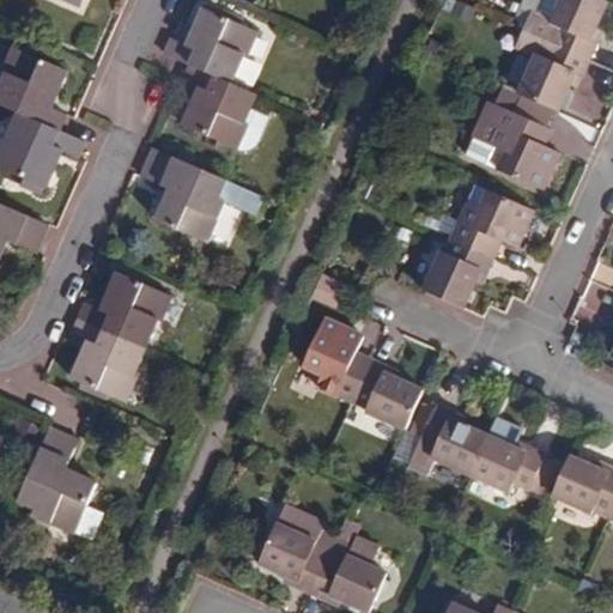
[(558,26),(551,43),(587,59),(599,29),(593,26),(604,0),(557,0),(547,22),(558,26)]
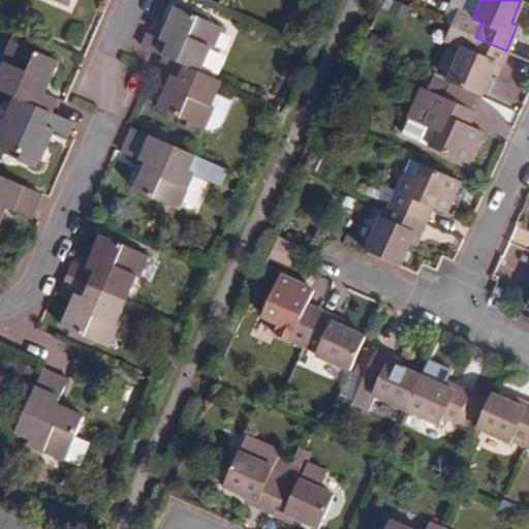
[(162,37),(149,32),(142,48),(164,57),(198,72),(211,44),(215,47),(223,26),(211,21),(213,17),(193,8),(191,12),(177,5),(162,37)]
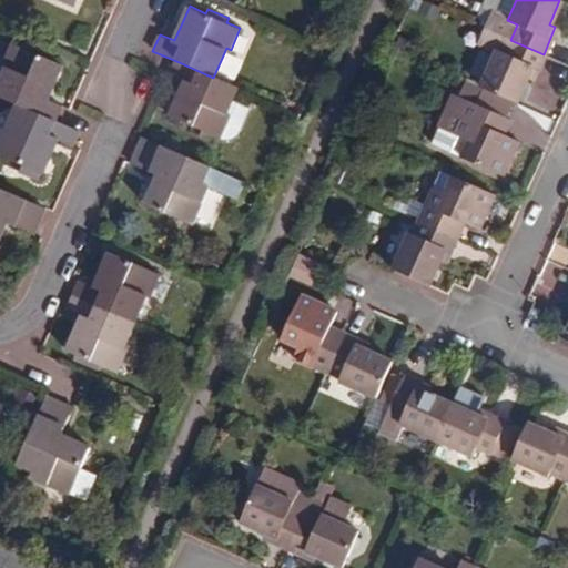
[(494,50),(478,88),(510,102),(515,103),(525,78),(533,81),(544,54),(510,40),(485,29),(478,43),(494,50)]
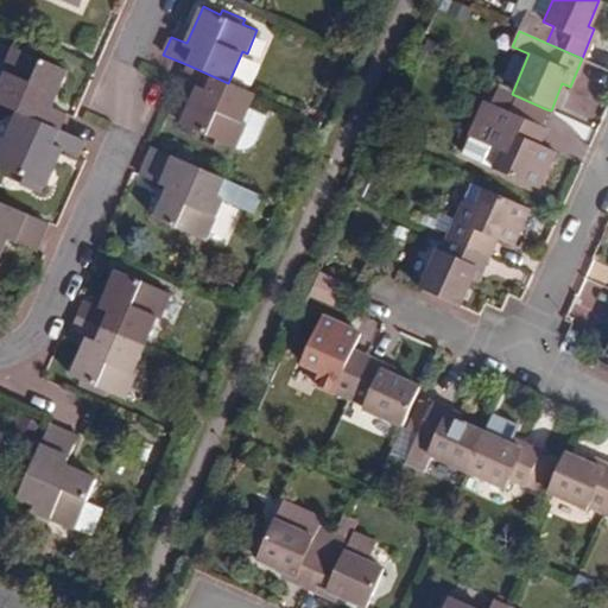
[(0,102),(23,113),(63,130),(71,109),(55,103),(70,68),(17,44),(6,70),(11,71),(0,95),(0,102)]
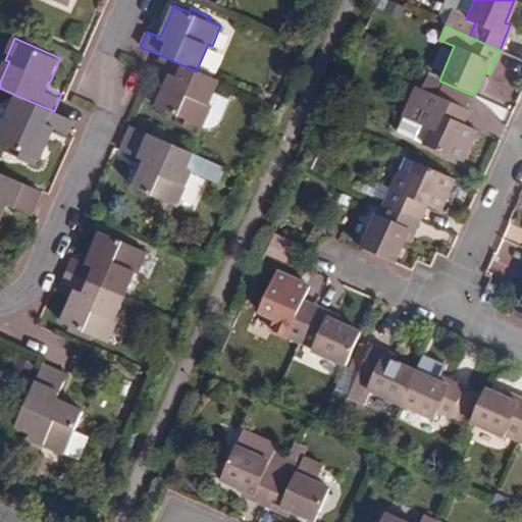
[(218,81),(196,71),(162,56),(156,70),(169,76),(156,105),(176,114),(187,118),(184,125),(193,129),(196,122),(203,125),(212,103),(208,101),(218,81)]
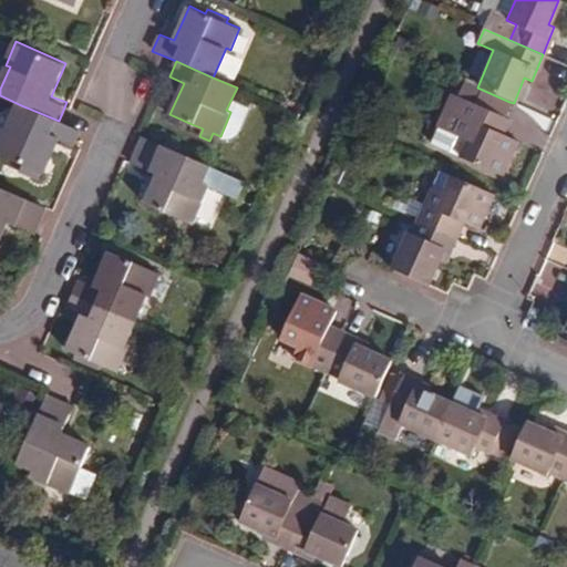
[(502,119),(509,102),(477,88),(454,137),(466,143),(457,160),(501,178),(516,143),(502,136),(495,134),(502,119)]
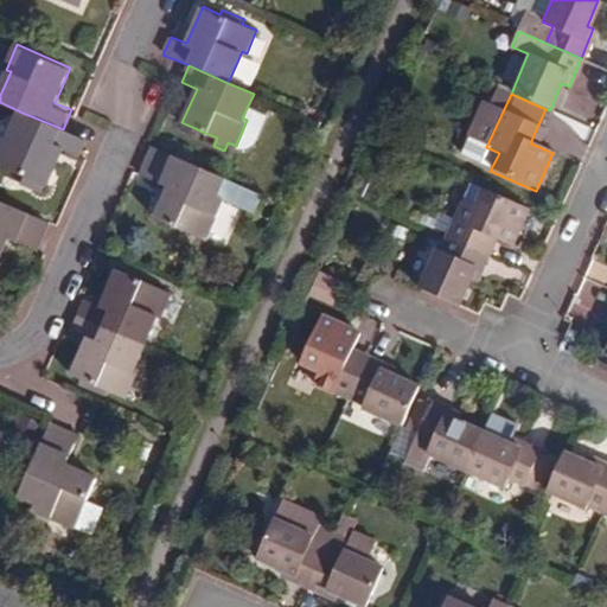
[(88,140),(63,129),(23,113),(11,141),(6,139),(0,153),(0,163),(10,167),(29,176),(26,183),(25,185),(43,192),(45,183),(50,185),(65,148),(81,155),(88,140)]
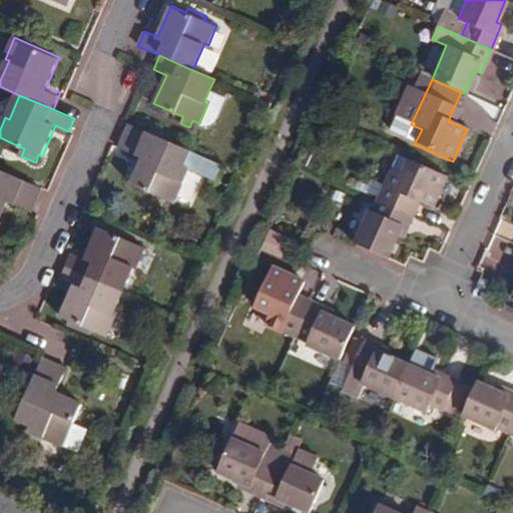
[(460,109),(454,107),(448,121),(454,123),(460,109)]
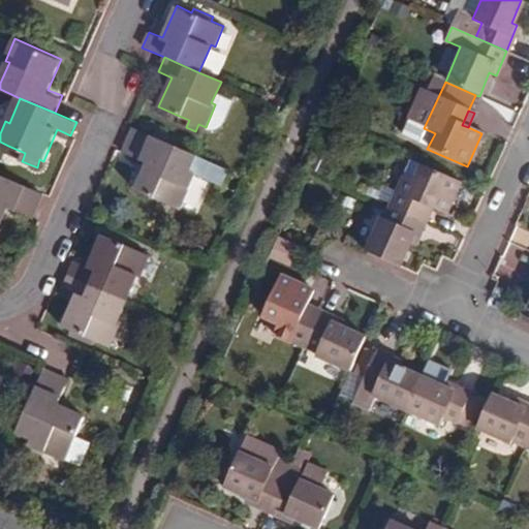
[(176,123),(186,127),(189,120),(179,116),(176,123)]
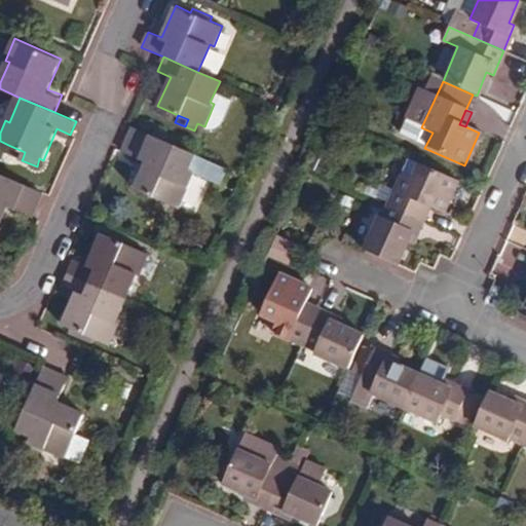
[(220,184),(227,171),(132,128),(121,153),(146,163),(135,189),(178,208),(193,172),(220,184)]
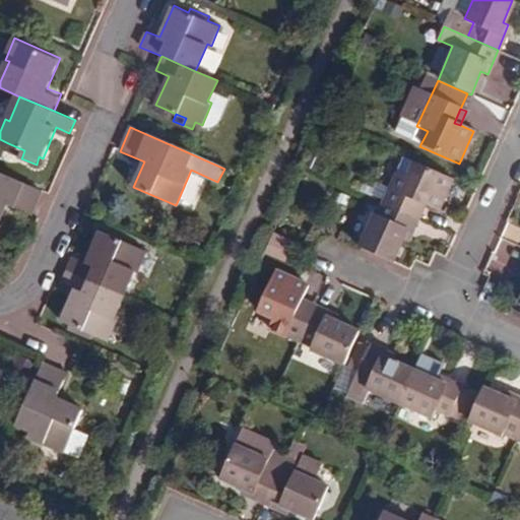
[(6,149),(22,156),(24,150),(8,143),(6,149)]
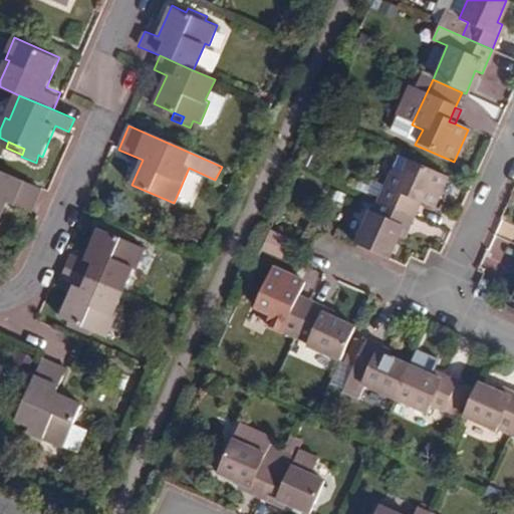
[(375,200),(377,201),(408,214),(413,201),(418,204),(432,210),(445,178),(408,162),(401,177),(389,171),(375,200)]
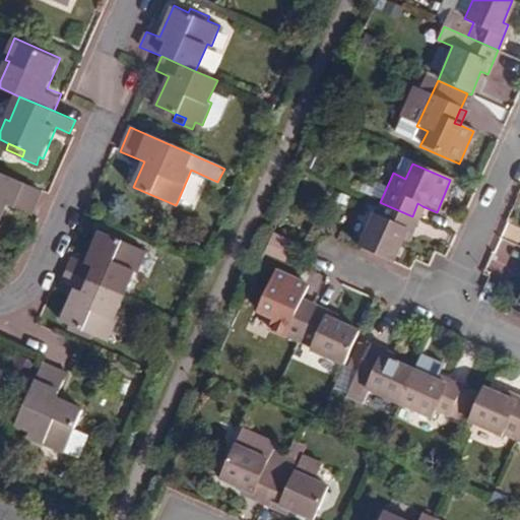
[(31,214),(42,190),(0,172),(0,223),(9,204),(31,214)]
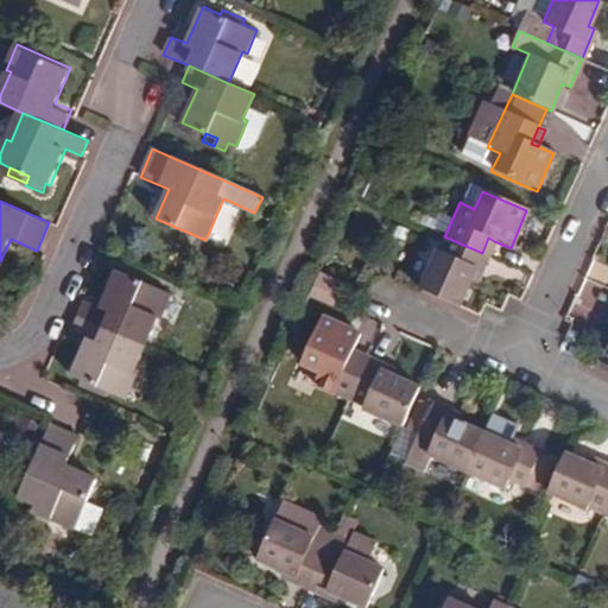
[(482,253),(447,238),(439,254),(435,252),(418,290),(457,306),(469,280),(474,270),(481,273),(488,255),(487,255),(482,253)]
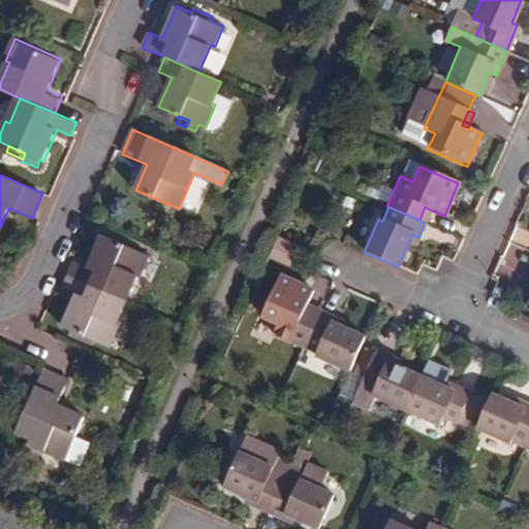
[(430,210),(425,207),(419,220),(424,222),(425,222),(430,210)]
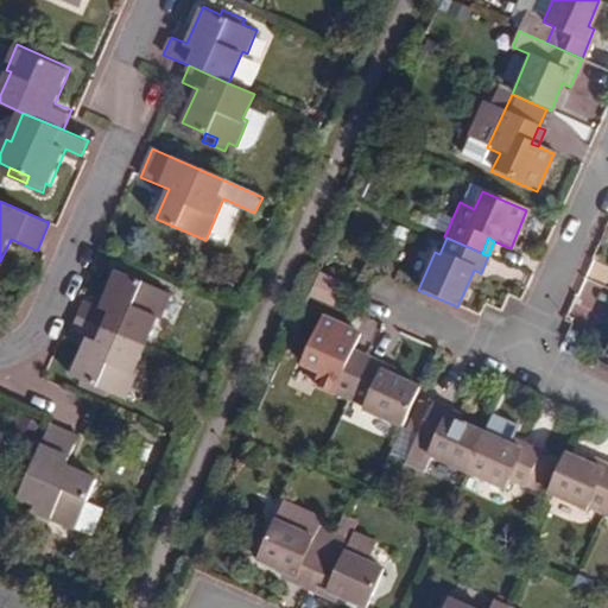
[(476,283),(481,273),(474,270),(469,280),(476,283)]
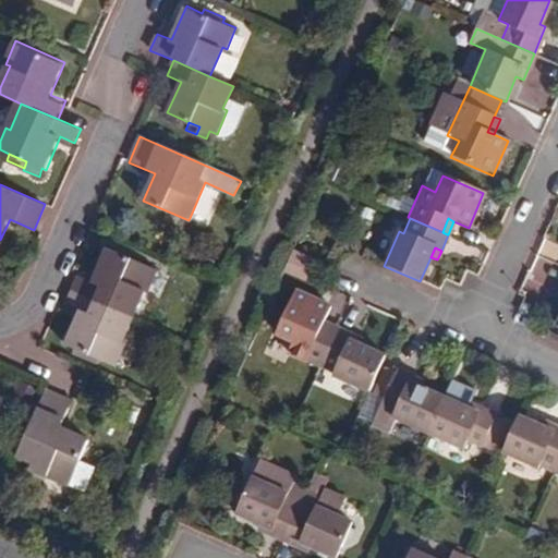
[(72,291),(132,317),(143,291),(147,293),(156,271),(130,259),(131,255),(120,251),(118,254),(111,251),(107,250),(93,284),(77,278),(72,291)]
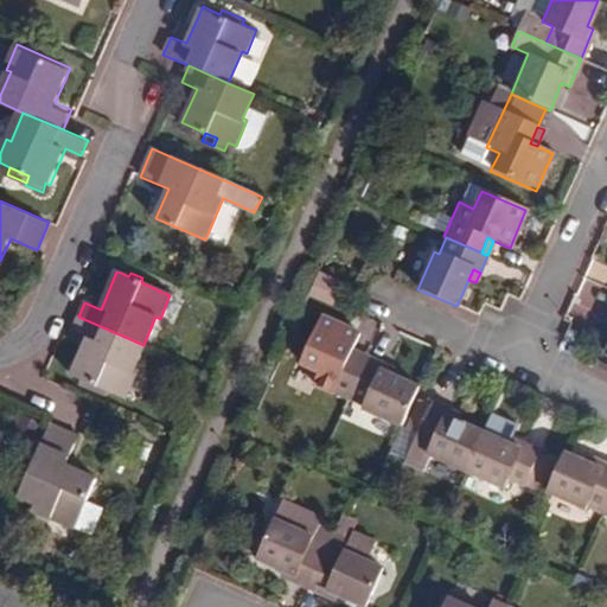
[(132,371),(144,345),(78,317),(72,332),(89,339),(72,374),(84,377),(81,383),(91,388),(95,382),(112,390),(126,396),(135,374),(132,371)]
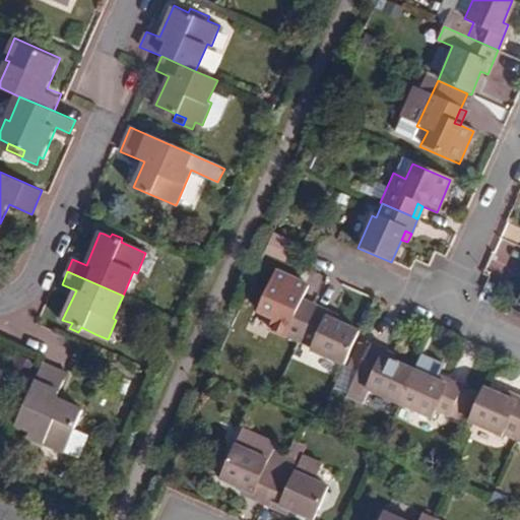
[(294,339),(307,311),(291,305),(295,298),(300,286),(267,272),(251,309),(267,316),(262,328),(293,341),(294,339)]
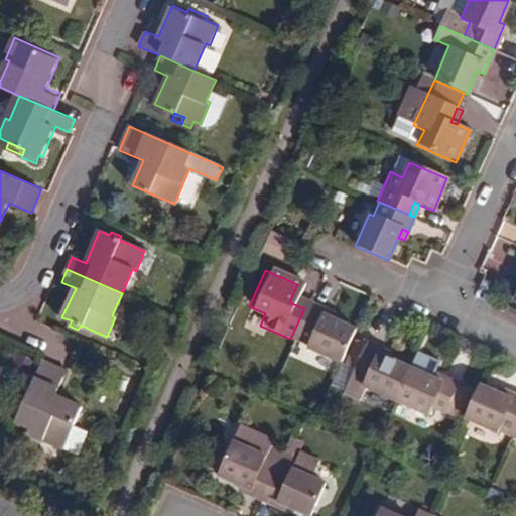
[(304,308),(307,302),(292,295),(289,302),(304,308)]
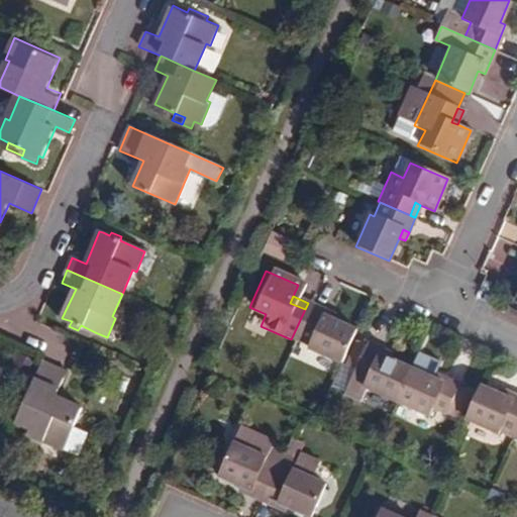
[(308,303),(305,309),(292,337),(305,343),(303,347),(336,362),(351,329),(327,318),(319,315),(321,308),(308,303)]
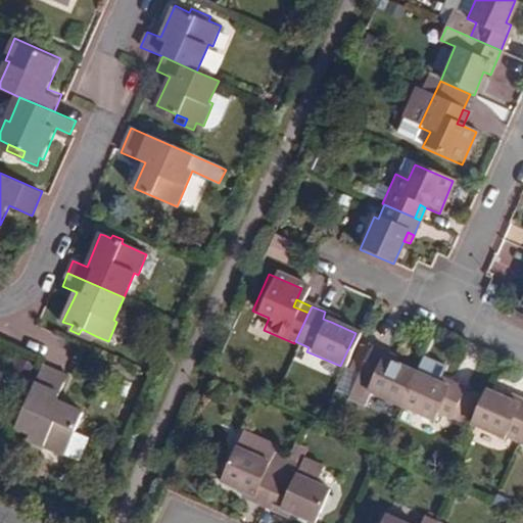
[(331,322),(334,316),(325,312),(323,319),(331,322)]
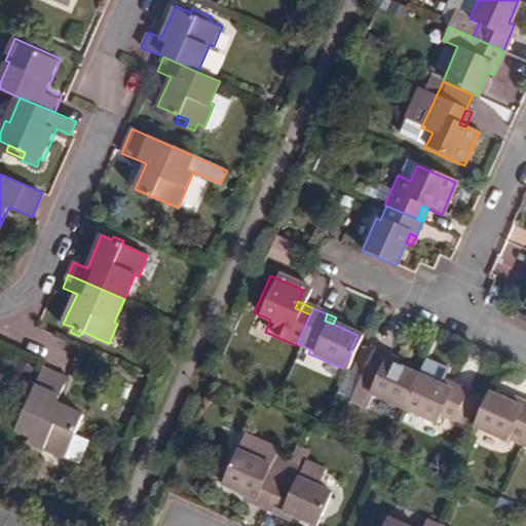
[(79,336),(95,343),(97,338),(82,331),(79,336)]
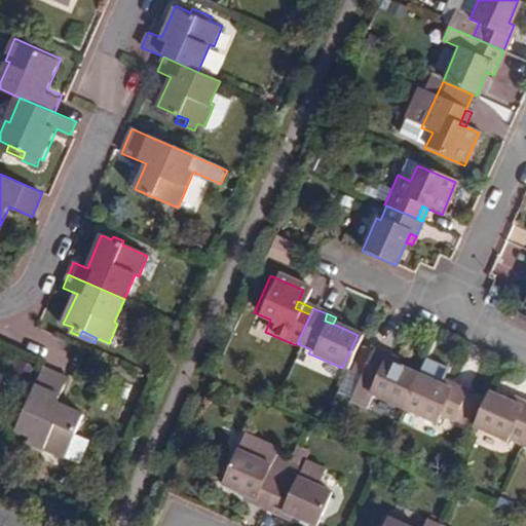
[(406,411),(420,376),(398,366),(401,359),(375,348),(352,402),(369,409),(374,397),(406,411)]
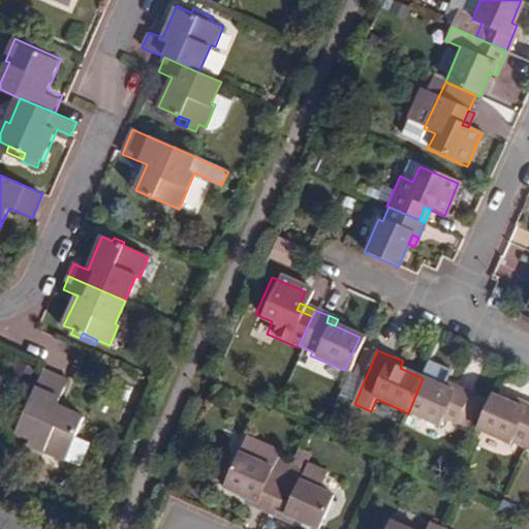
[(30,442),(67,458),(79,432),(88,413),(59,402),(70,378),(44,366),(17,429),(32,436),(30,442)]
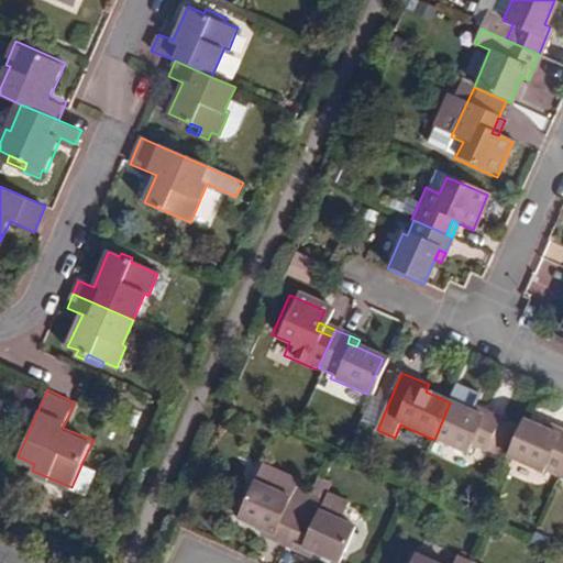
[(450,403),(434,440),(468,454),(473,444),(499,456),(512,426),(503,421),(504,418),(477,407),(474,415),(450,403)]
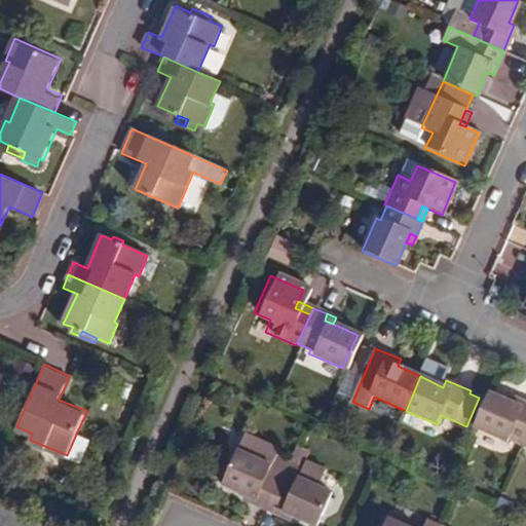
[(510,440),(523,446),(525,440),(525,404),(522,409),(513,405),(489,395),(474,428),(508,443),(510,440)]
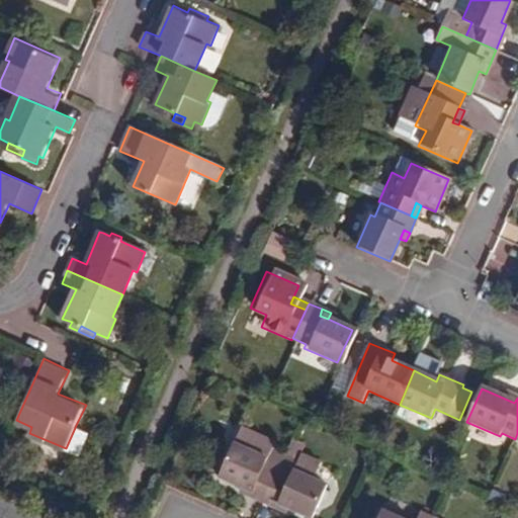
[(514,403),(517,398),(506,394),(505,399),(514,403)]
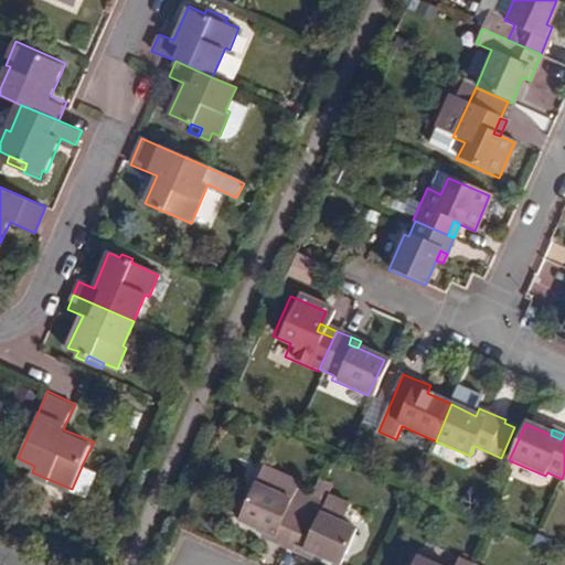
[(72,489),(87,496),(99,468),(84,461),(72,489)]
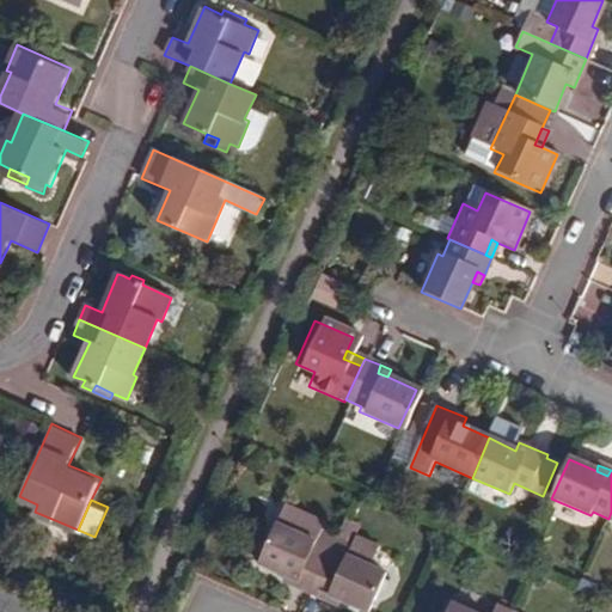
[(316,588),(332,551),(317,544),(322,533),(282,516),(265,555),(292,567),(288,576),(316,588)]
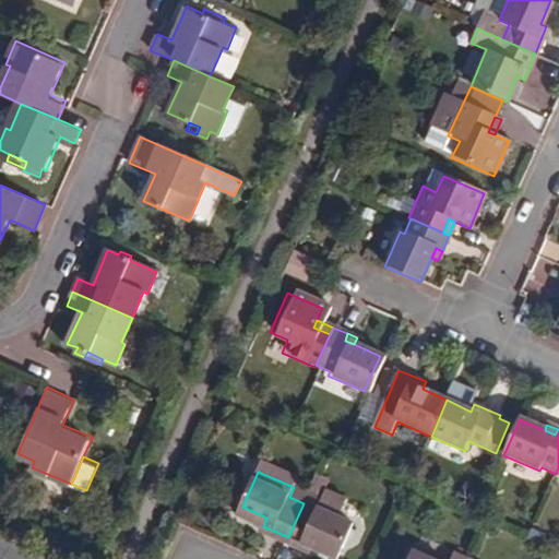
[(304,503),(288,537),(316,549),(318,543),(344,555),(360,518),(323,502),(320,511),(304,503)]
